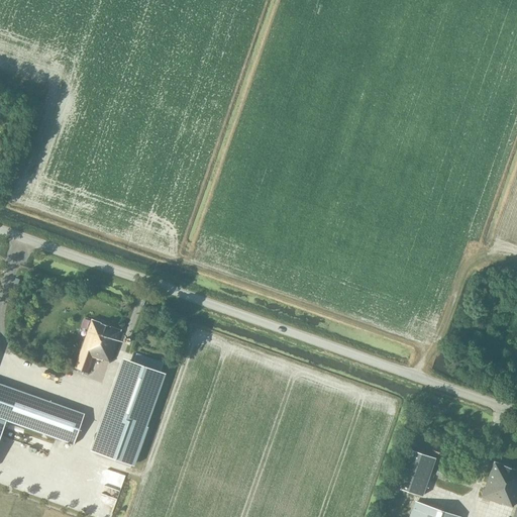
[(74,369),(88,374),(93,357),(102,360),(102,359),(109,363),(109,362),(110,362),(121,330),(91,319),(74,369)]
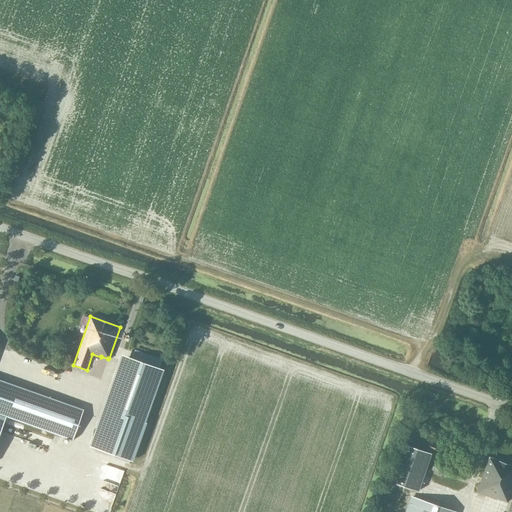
[(145,422),(163,369),(159,368),(132,358),(129,357),(128,358),(116,392),(117,392),(113,403),(112,403),(109,413),(110,413),(107,421),(106,420),(105,425),(105,426),(103,433),(102,433),(100,438),(101,438),(98,446),(98,445),(96,448),(127,459),(130,460),(131,461),(145,422)]
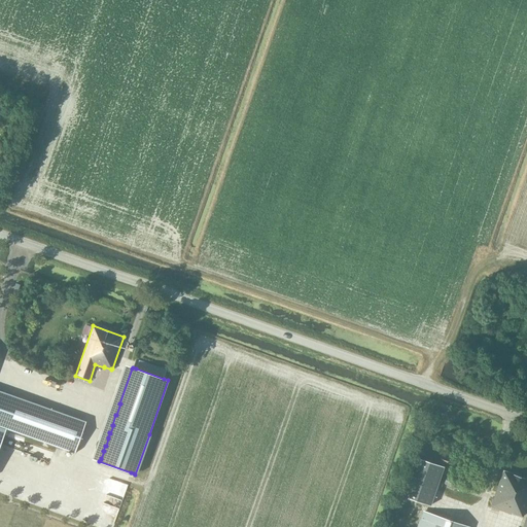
[(0,426),(7,429),(73,452),(84,421),(0,390),(0,426)]
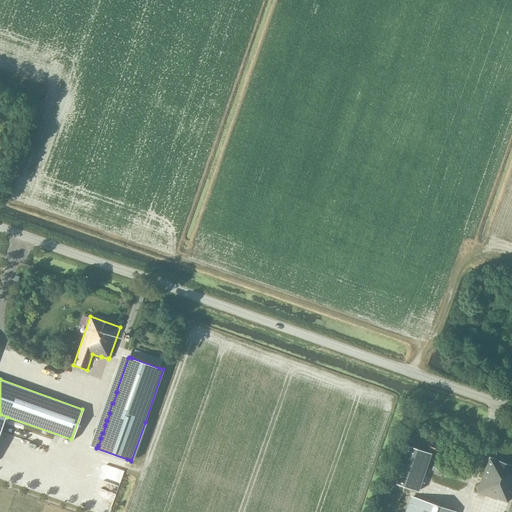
[(436,445),(428,443),(426,448),(434,451),(436,445)]
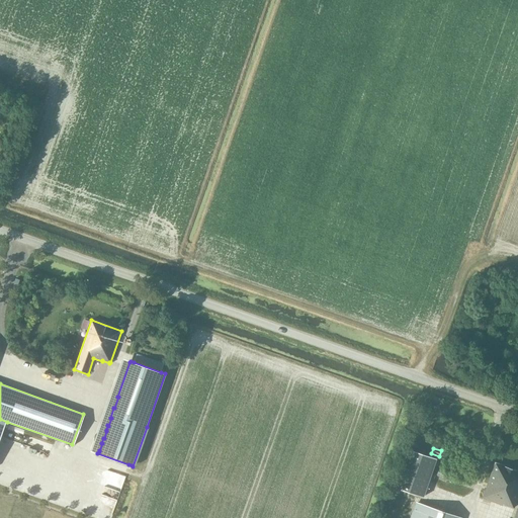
[(394,488),(423,498),(436,459),(407,449),(394,488)]
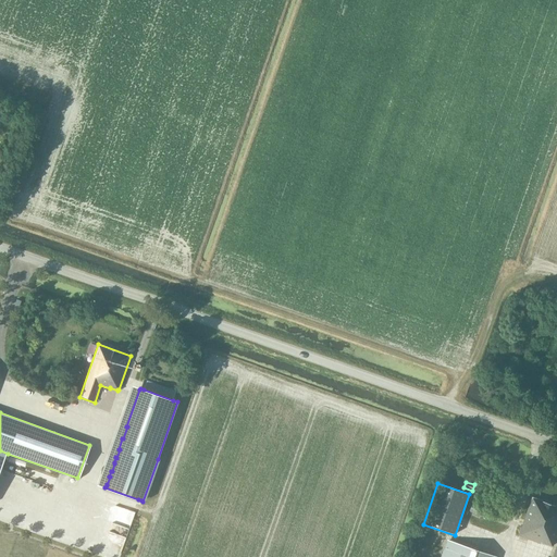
[(519,534),(553,547),(556,534),(556,506),(532,497),(519,534)]
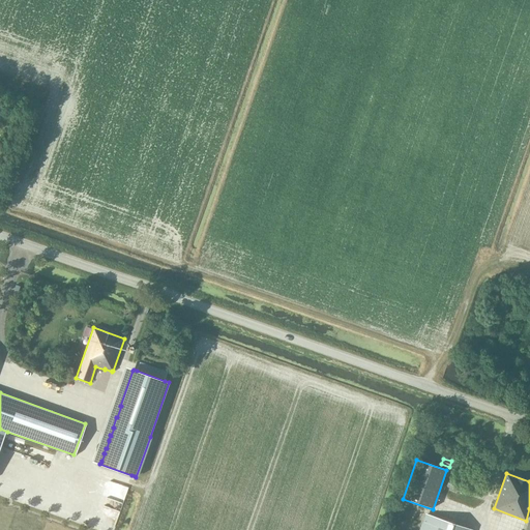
[(446,487),(458,493),(462,483),(450,478),(446,487)]
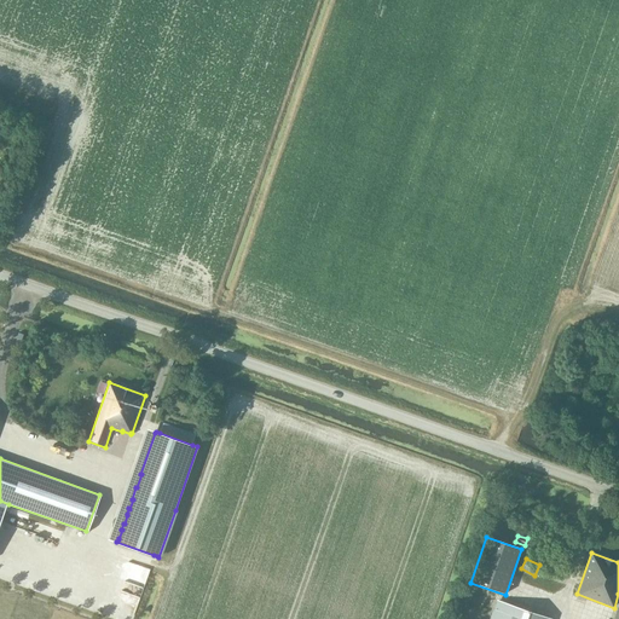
[(548,618),(498,602),(492,618),(548,618)]
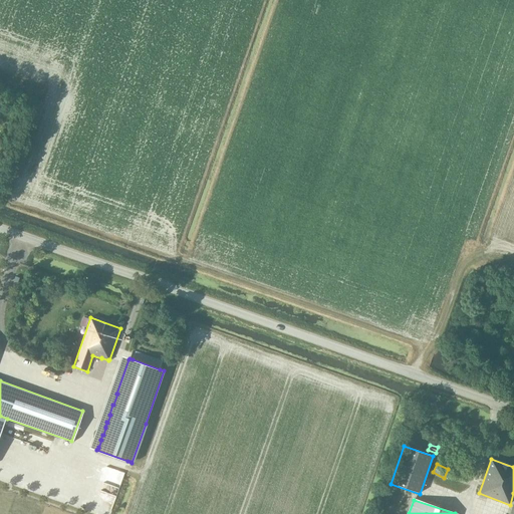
All buildings are outlined.
